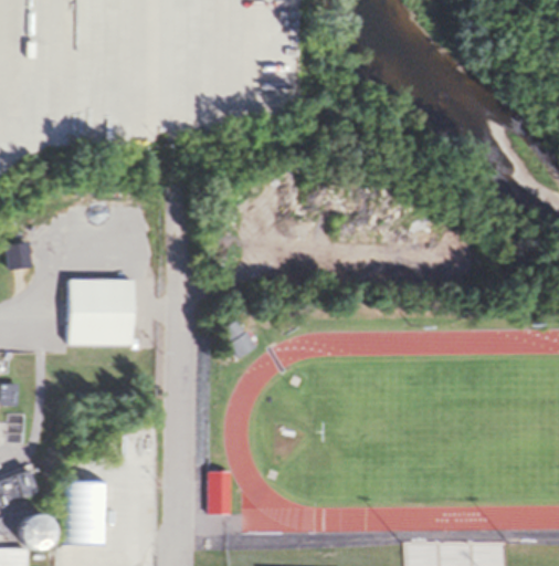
[(7,269),(30,266),(27,242),(4,244),(7,269)]
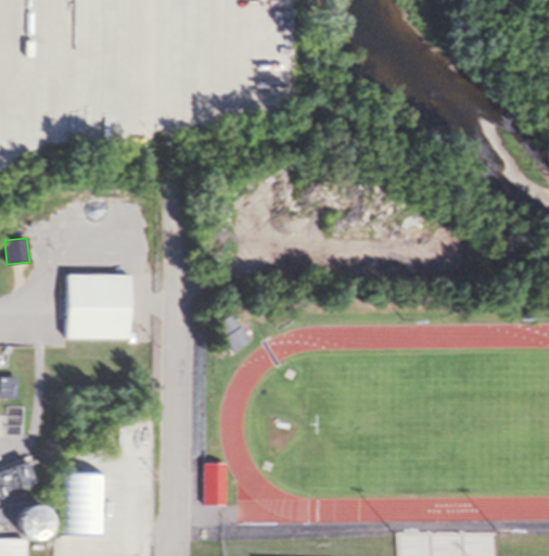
[(130,275),(66,274),(66,339),(130,340),(130,275)]
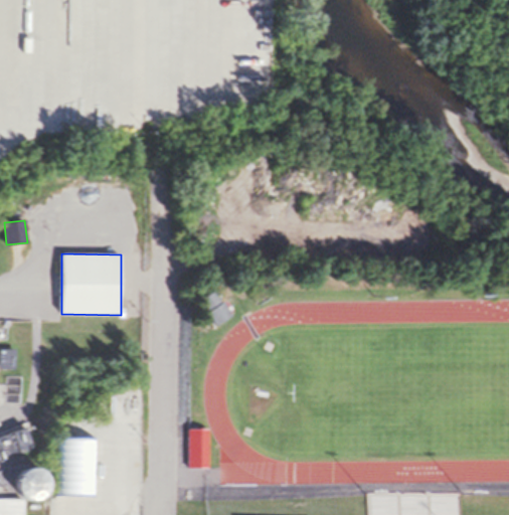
[(231,317),(217,291),(201,299),(215,325),(231,317)]
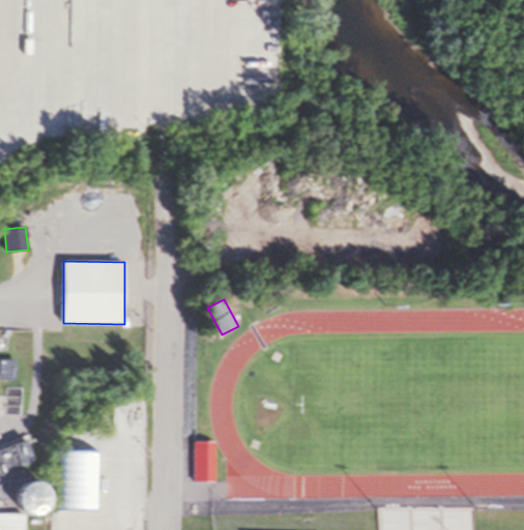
[(19,379),(19,359),(1,359),(1,379),(19,379)]
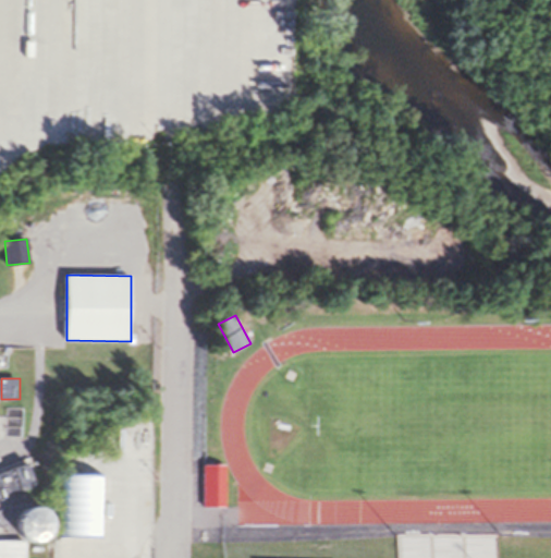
[(0,500),(39,489),(32,465),(0,474),(0,500)]
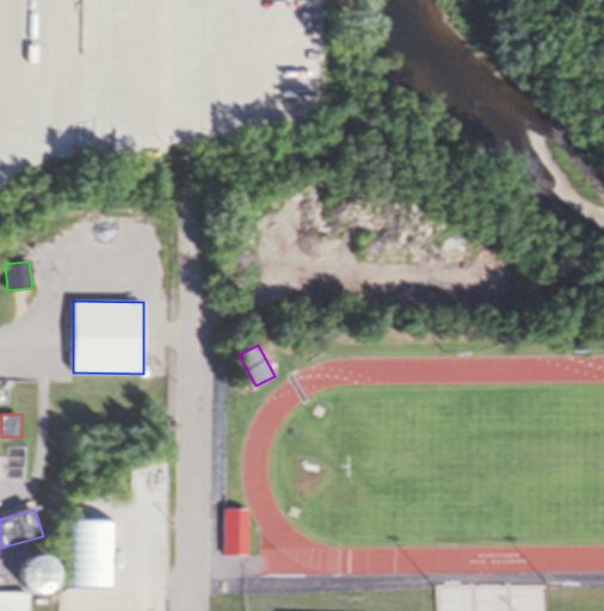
[(251,555),(251,510),(228,510),(228,555),(251,555)]
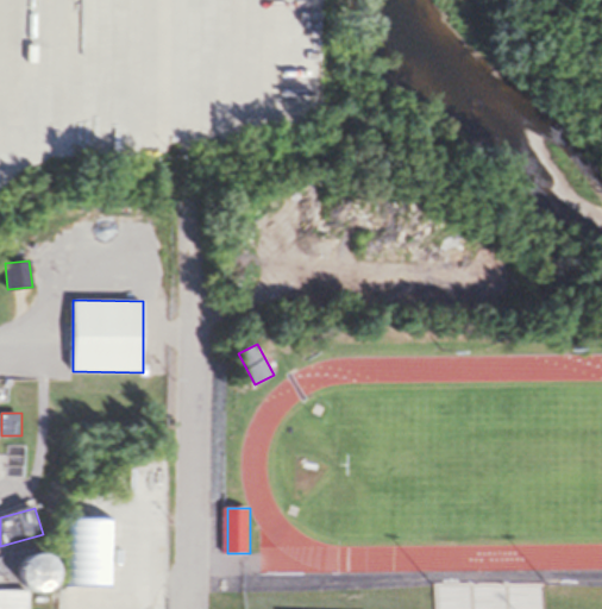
[(115,585),(115,519),(70,519),(70,585),(115,585)]
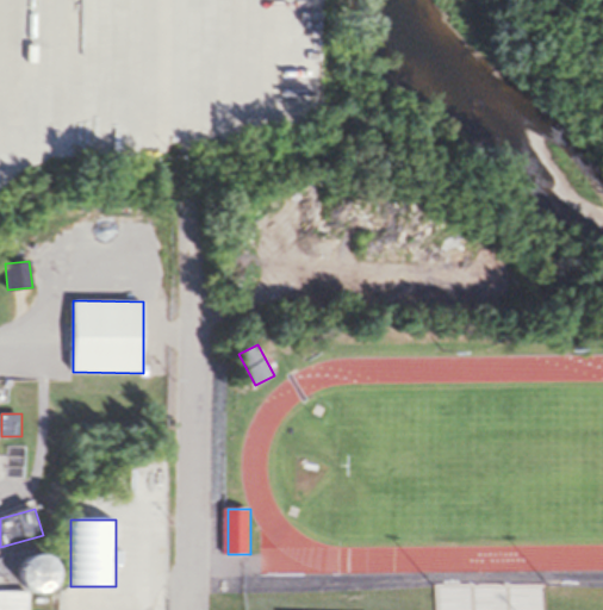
[(57,556),(28,556),(28,591),(57,591),(57,556)]
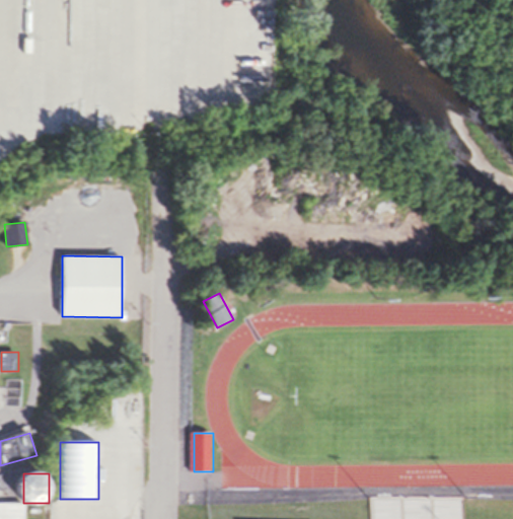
[(24,518),(25,503),(0,502),(0,518),(24,518)]
